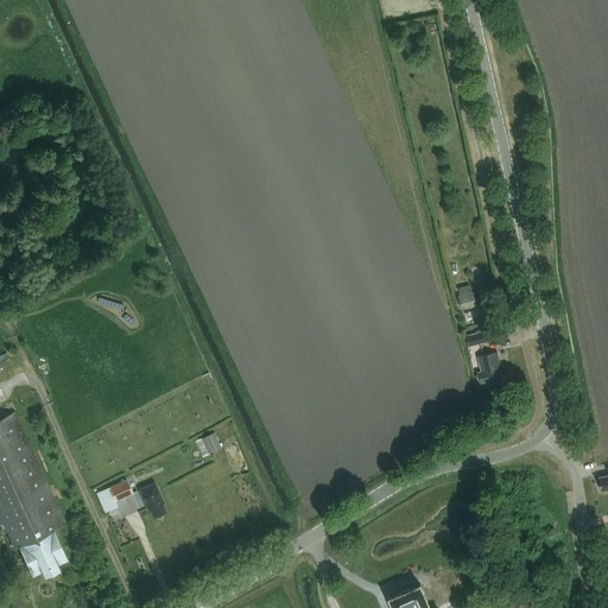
[(473,292),(458,296),(462,310),(476,306),(473,292)]
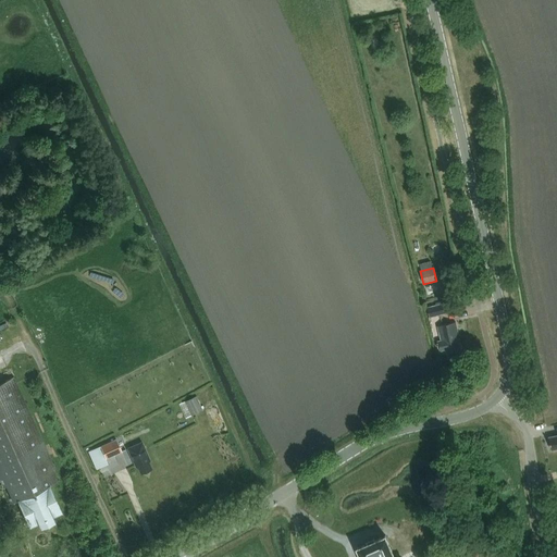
[(430,317),(446,313),(444,305),(428,308),(430,317)]
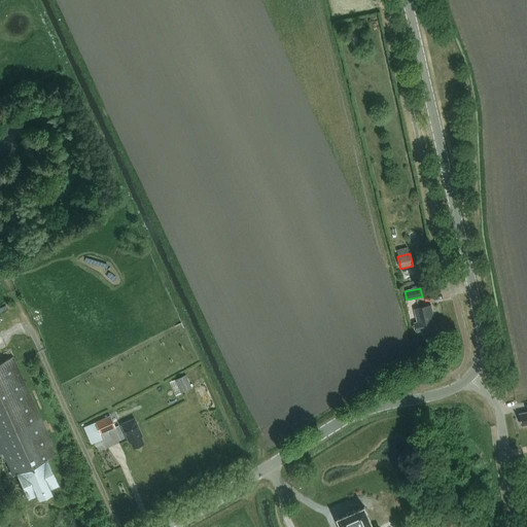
[(423,332),(436,329),(430,306),(414,310),(417,322),(414,323),(416,331),(422,329),(423,332)]
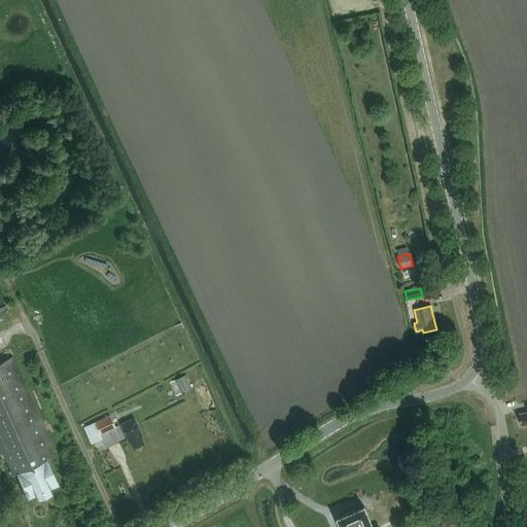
[(50,447),(51,444),(12,357),(0,362),(0,454),(3,461),(5,460),(12,476),(16,473),(28,496),(37,492),(38,496),(49,491),(48,487),(57,483),(46,459),(54,456),(49,447),(50,447)]
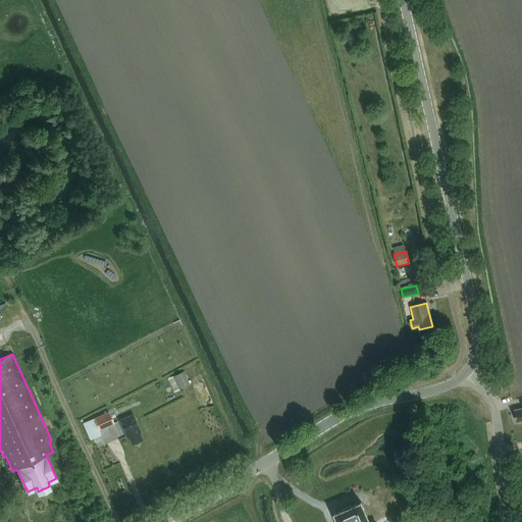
[(185,371),(173,376),(174,379),(179,389),(191,384),(185,371)]
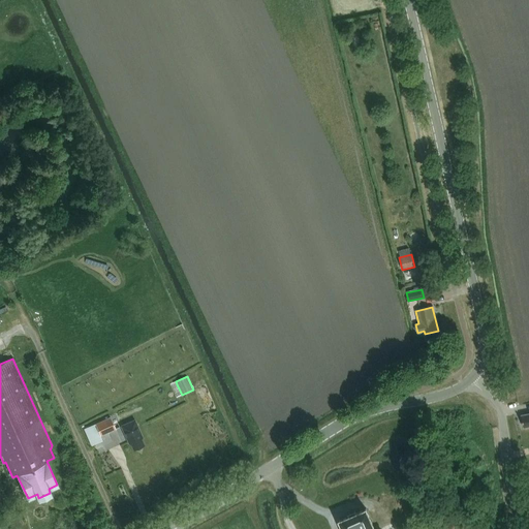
[(528,413),(520,415),(523,427),(528,425),(528,413)]
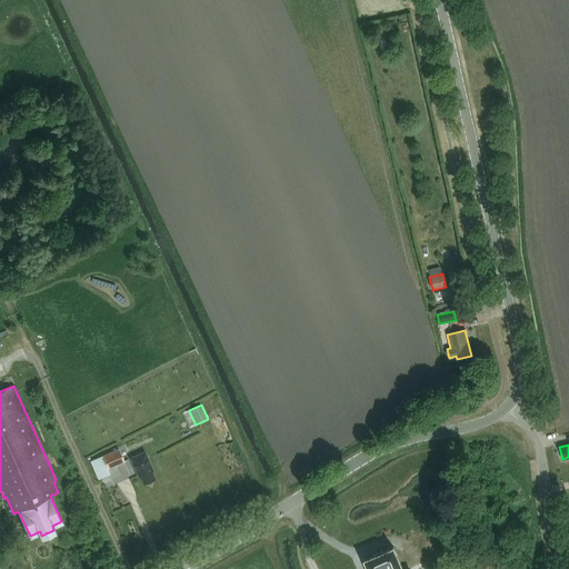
[(119,449),(102,456),(108,469),(125,461),(119,449)]
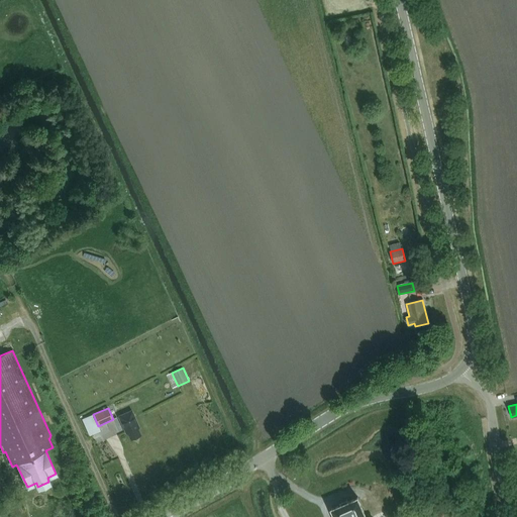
[(130,439),(140,435),(137,428),(139,427),(131,410),(118,416),(126,433),(127,433),(130,439)]
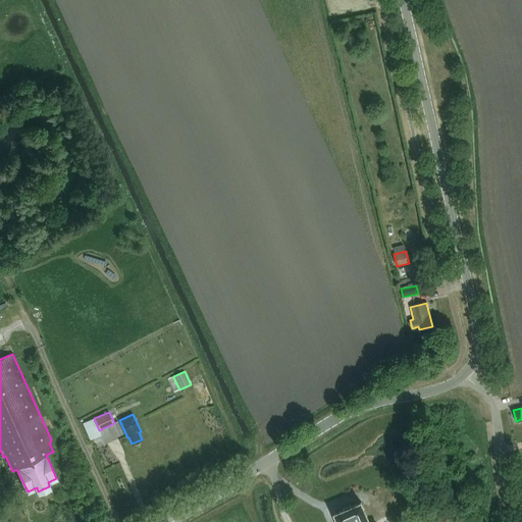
[(369,521),(361,502),(334,514),(337,521),(369,521)]
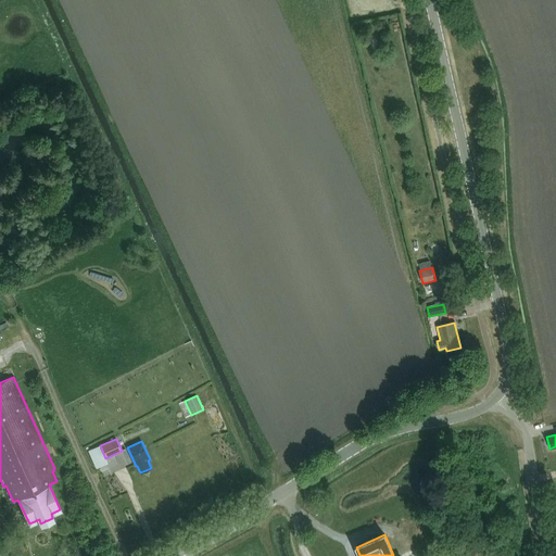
All buildings are outlined.
